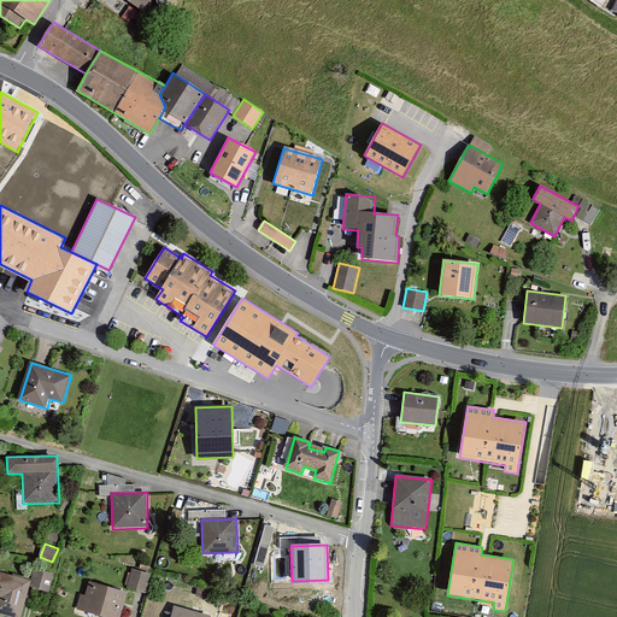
[(54,574),(35,569),(29,587),(50,593),(54,574)]
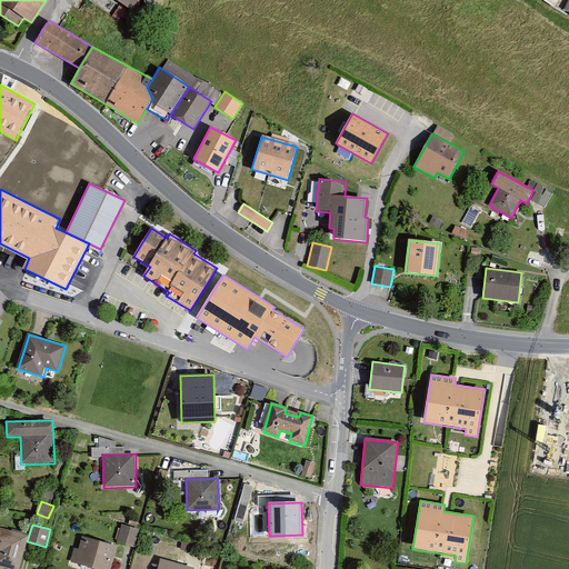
[(139,529),(122,525),(118,542),(135,547),(139,529)]
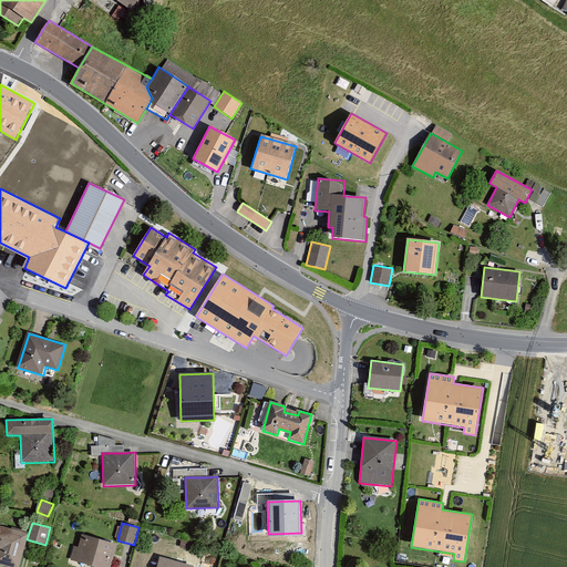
[(28,534),(0,525),(0,563),(13,566),(18,566),(26,539),(28,534)]
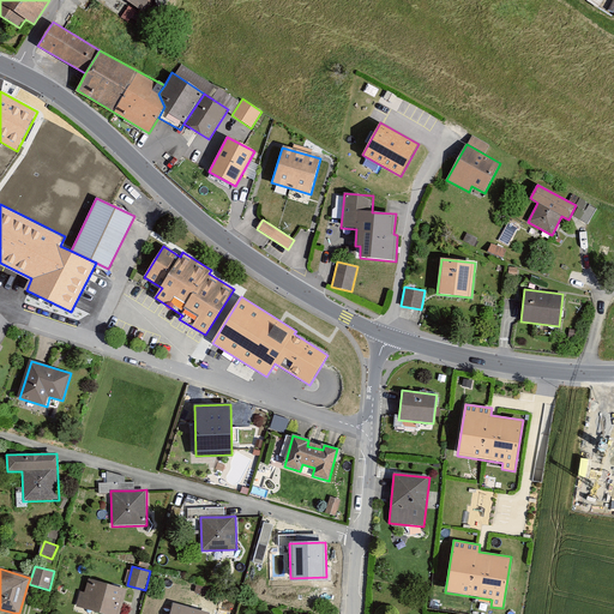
[(119,613),(126,589),(89,579),(80,609),(101,613),(119,613)]
